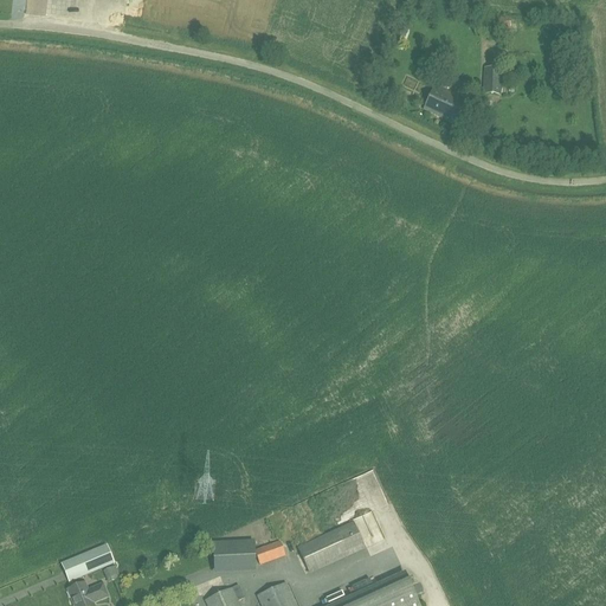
[(509,18),(485,20),(488,33),(510,30),(509,18)]
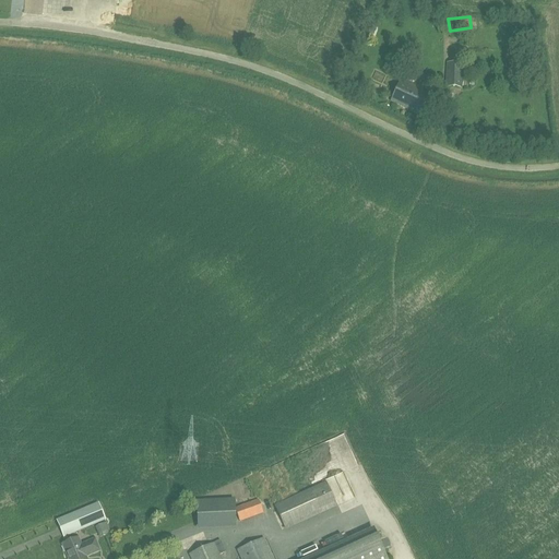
[(448,63),(445,87),(461,88),(463,64),(448,63)]
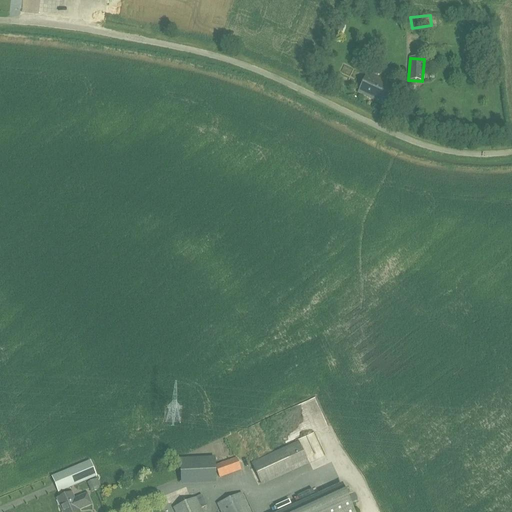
[(366,73),(357,92),(384,105),(394,85),(366,73)]
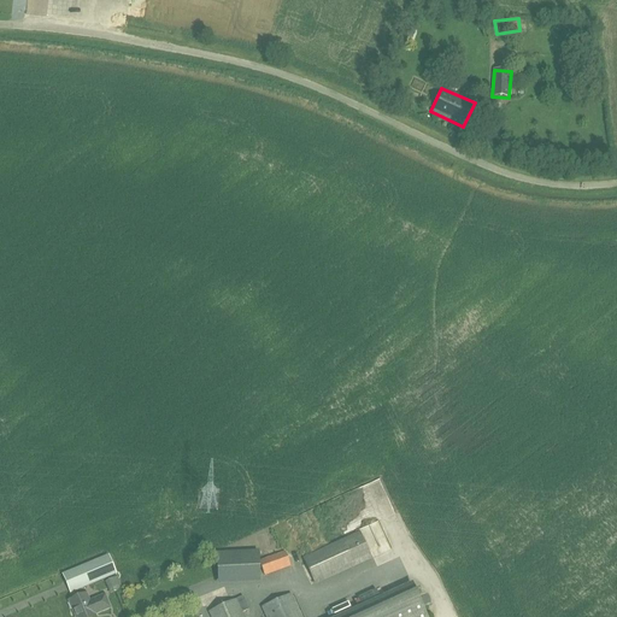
[(351,511),(358,524),(364,522),(363,518),(365,517),(363,511),(366,510),(362,499),(356,503),(354,501),(345,506),(348,512),(351,511)]
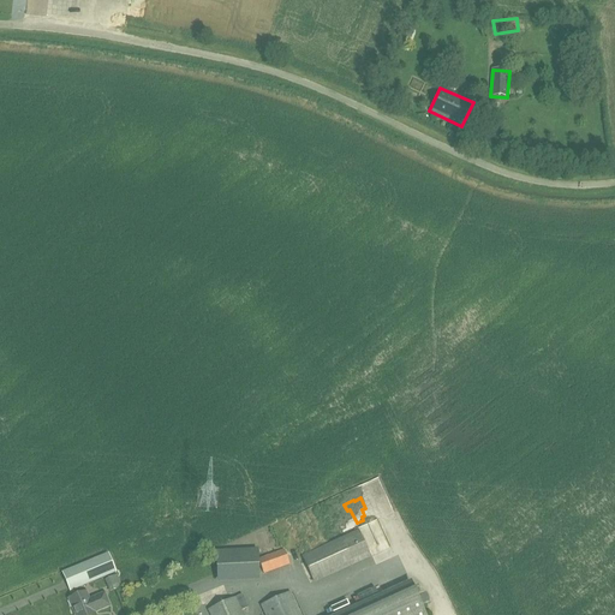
[(359,530),(302,556),(314,583),(371,557),(359,530)]
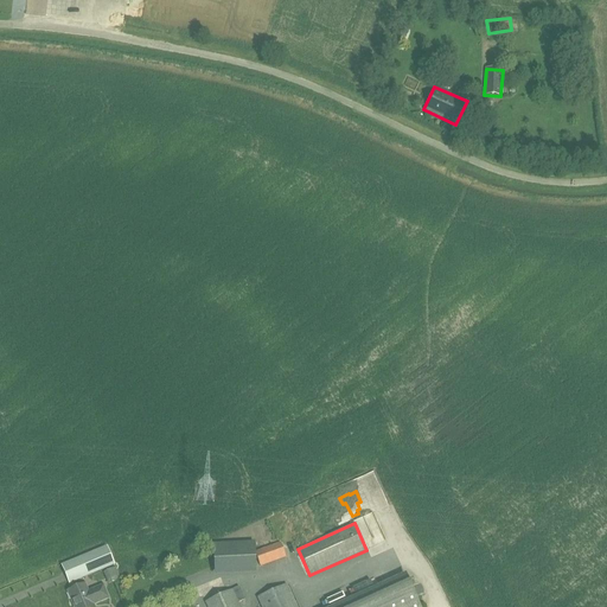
[(212,544),(215,575),(256,573),(253,542),(212,544)]
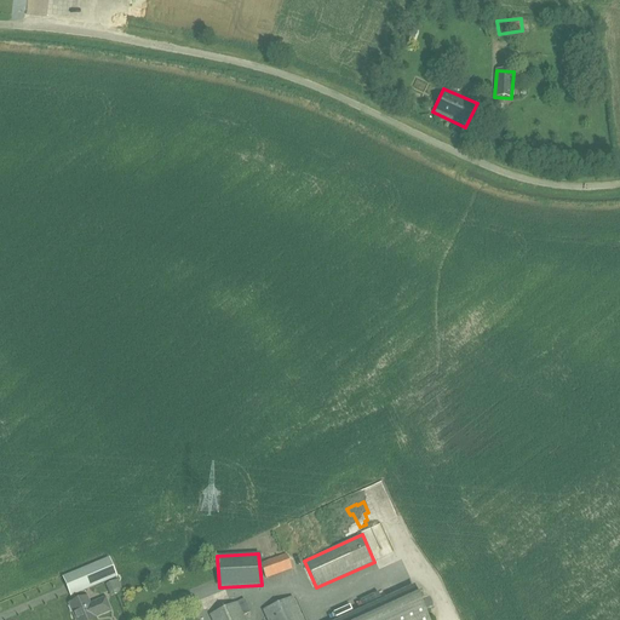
[(286,554),(260,563),(260,564),(265,579),(292,569),(286,554)]
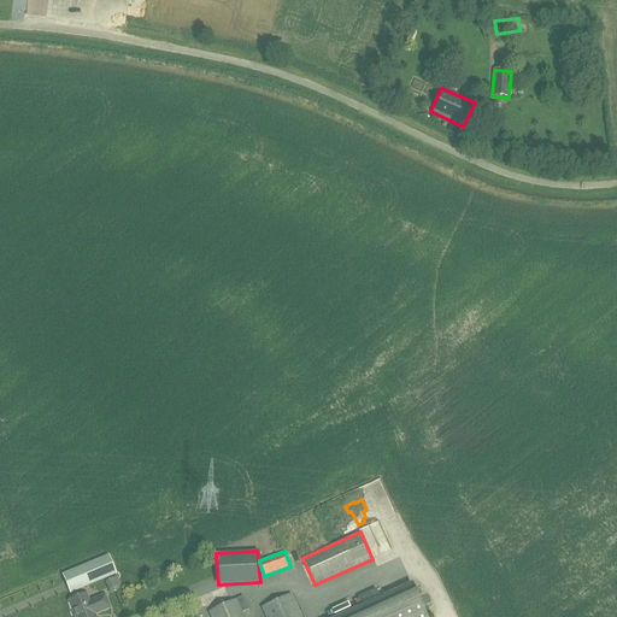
[(64,575),(71,593),(115,574),(107,556),(64,575)]
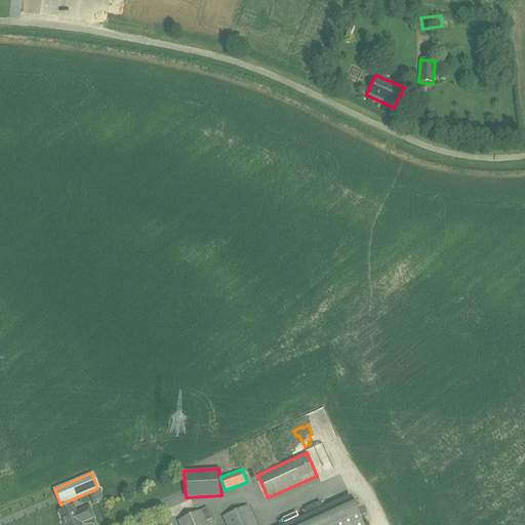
[(364,524),(352,495),(285,524),(364,524)]
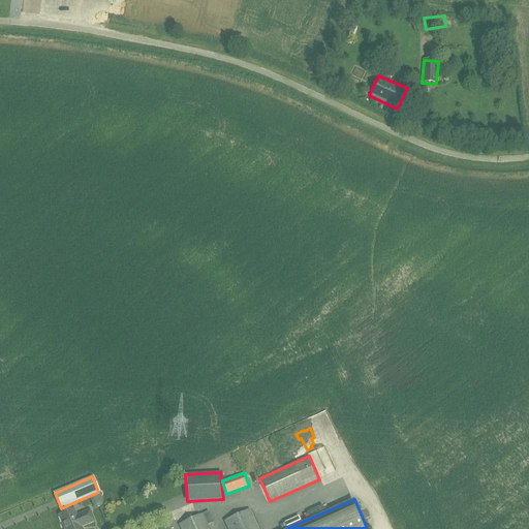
[(227,528),(258,528),(249,508),(224,521),(227,528)]
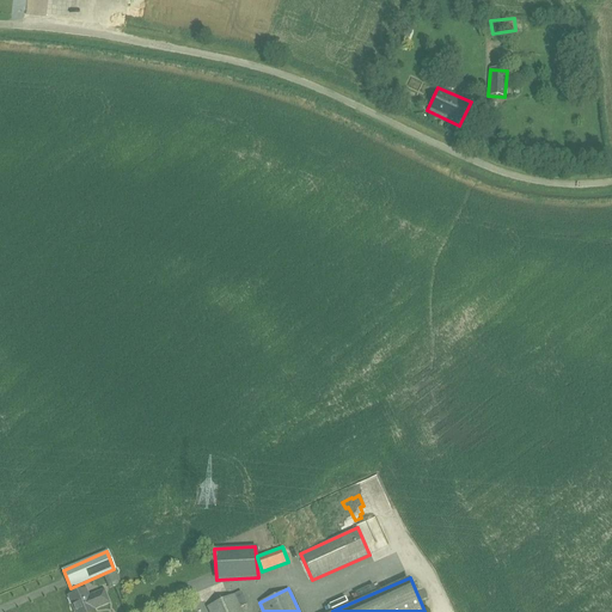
[(85,589),(68,597),(75,611),(95,611),(93,607),(96,606),(97,607),(109,603),(104,591),(89,597),(85,589)]
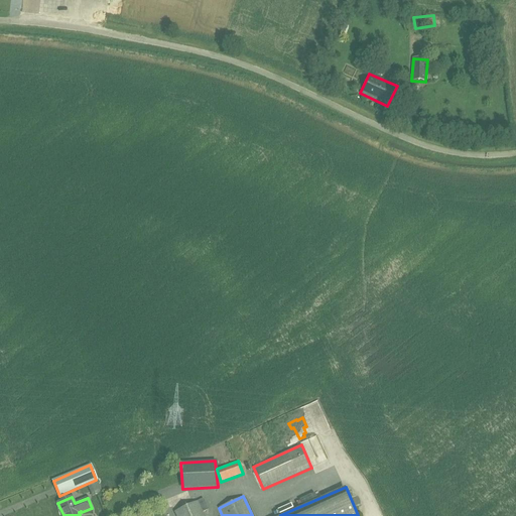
[(174,512),(176,515),(203,515),(202,513),(208,510),(203,499),(174,512)]
